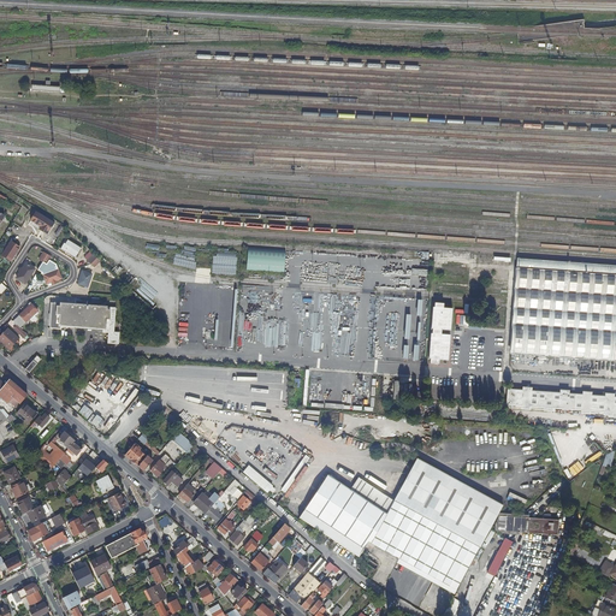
[(0,223),(1,220),(10,225),(12,221),(12,220),(0,213),(0,223)]
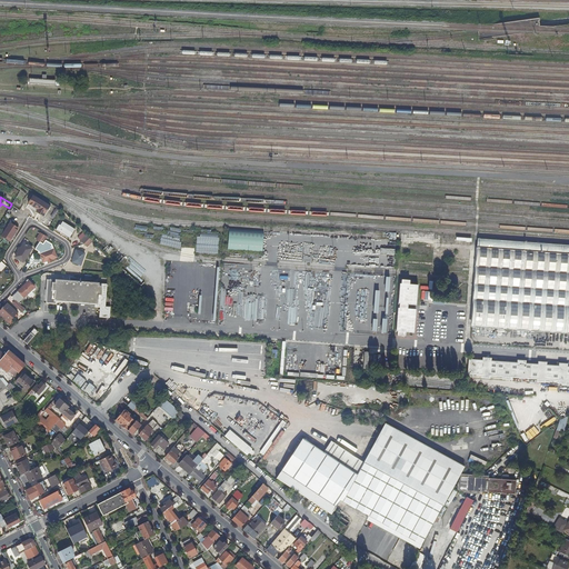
[(31,198),(29,203),(45,213),(48,208),(31,198)]
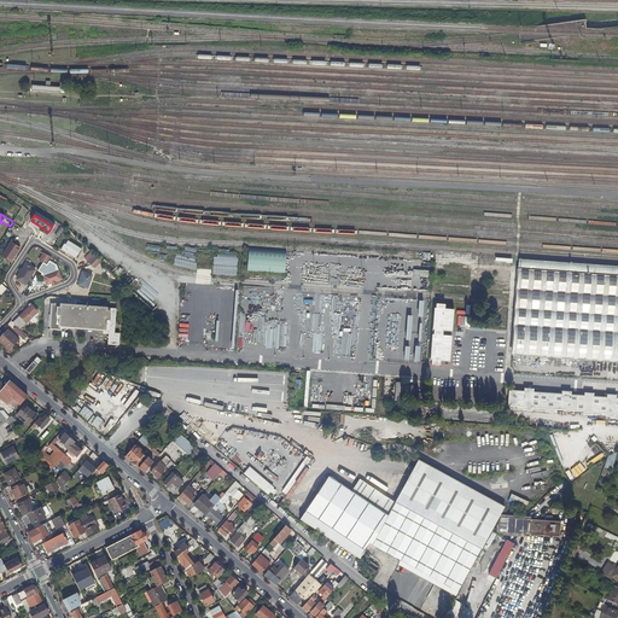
[(54,237),(58,239),(64,228),(60,226),(54,237)]
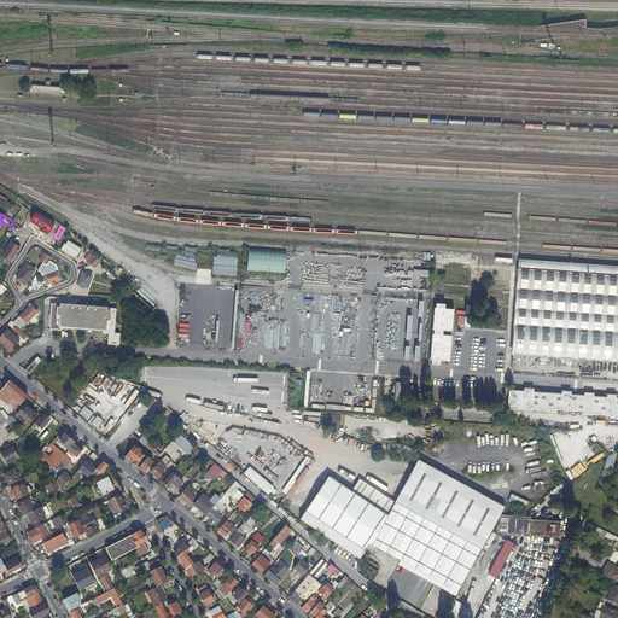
[(23,237),(9,227),(6,231),(21,240),(22,240),(23,239),(23,237)]
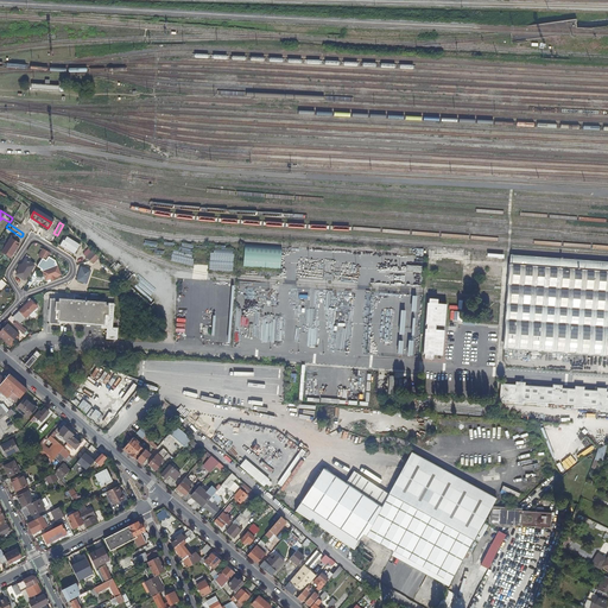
[(64,241),(63,241),(61,246),(74,254),(80,246),(67,238),(64,241)]
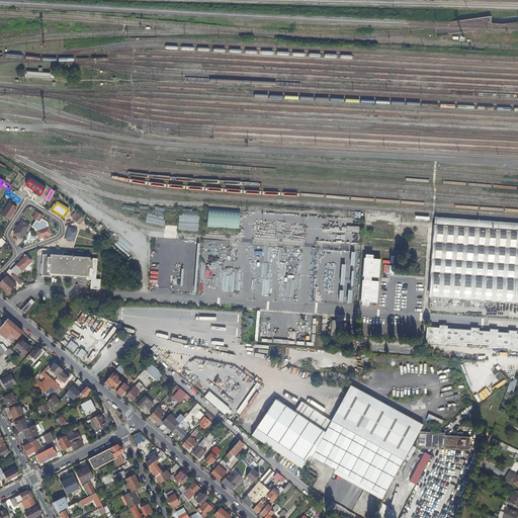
[(16,207),(9,203),(2,214),(8,219),(16,207)]
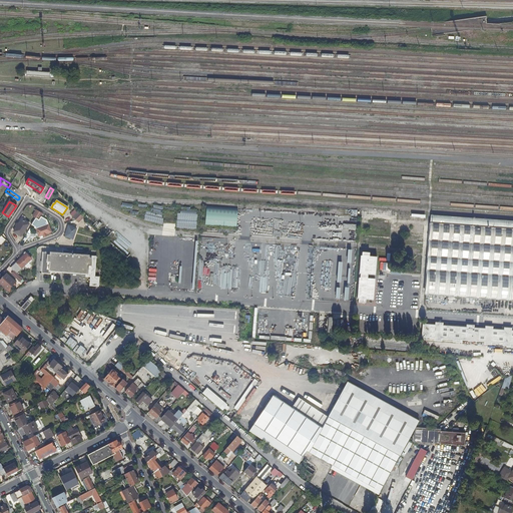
[(205,225),(237,226),(237,209),(206,208),(205,225)]
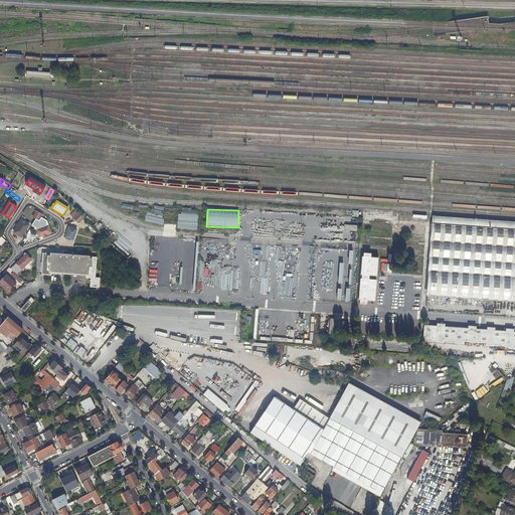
[(514,223),(435,218),(428,295),(514,301),(514,223)]
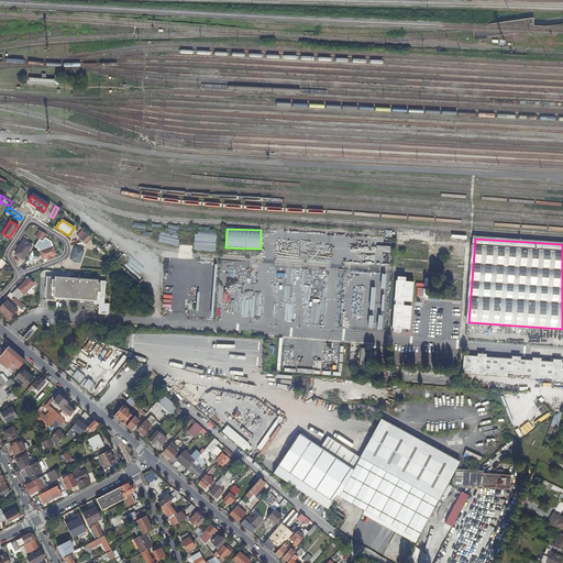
[(24,240),(15,254),(23,260),(32,245),(24,240)]
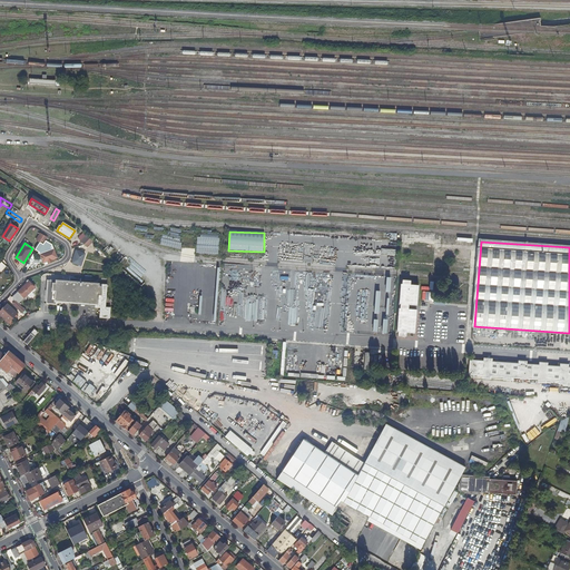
[(112,257),(117,252),(108,245),(104,249),(112,257)]
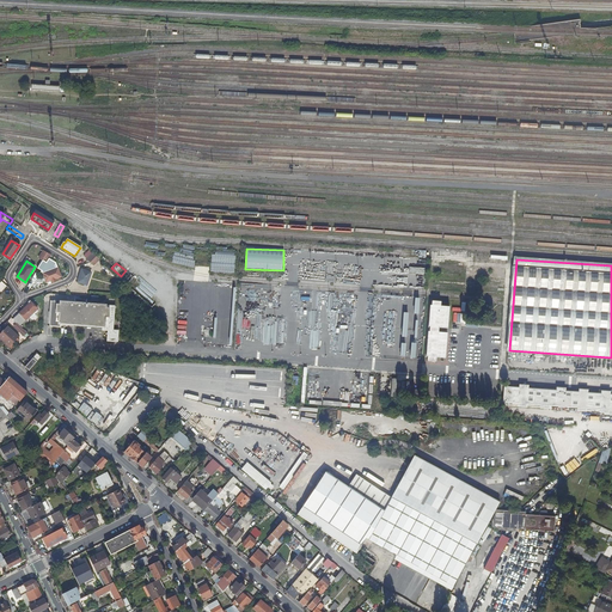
[(61,277),(60,275),(57,269),(43,274),(47,282),(61,277)]
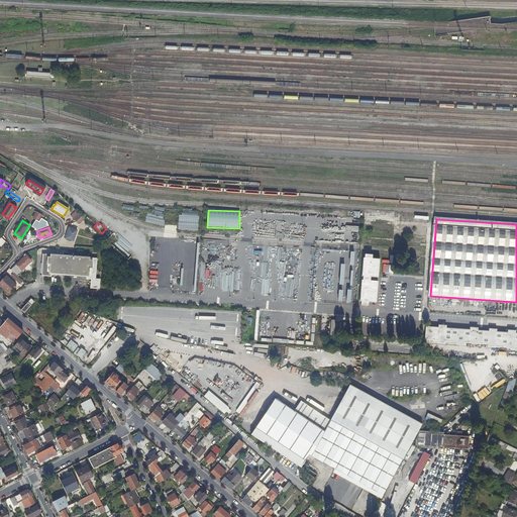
[(69,227),(66,238),(74,240),(77,230),(69,227)]
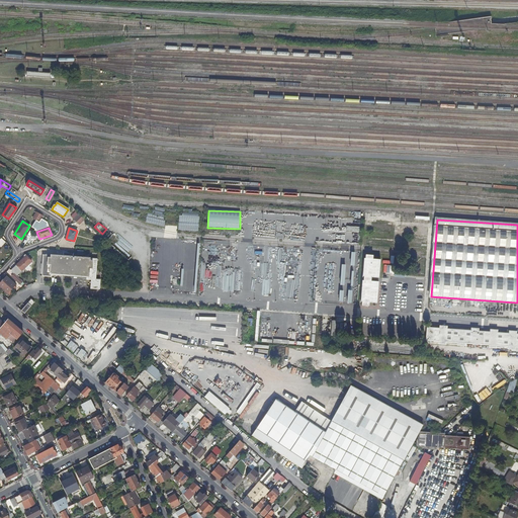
[(26,255),(16,264),(22,270),(31,261),(26,255)]
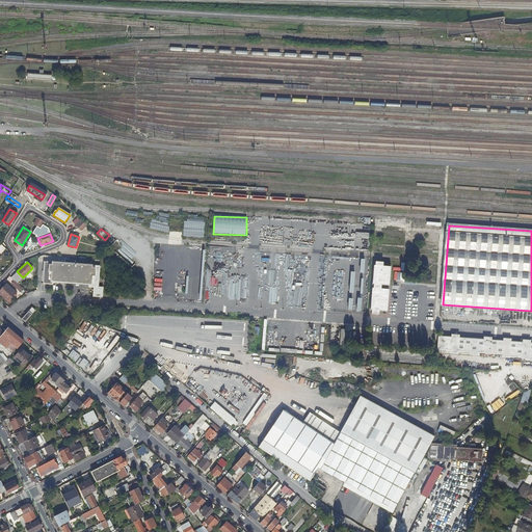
[(45,262),(44,283),(52,284),(53,282),(88,284),(88,287),(95,287),(94,296),(102,296),(103,287),(98,287),(100,266),(45,262)]
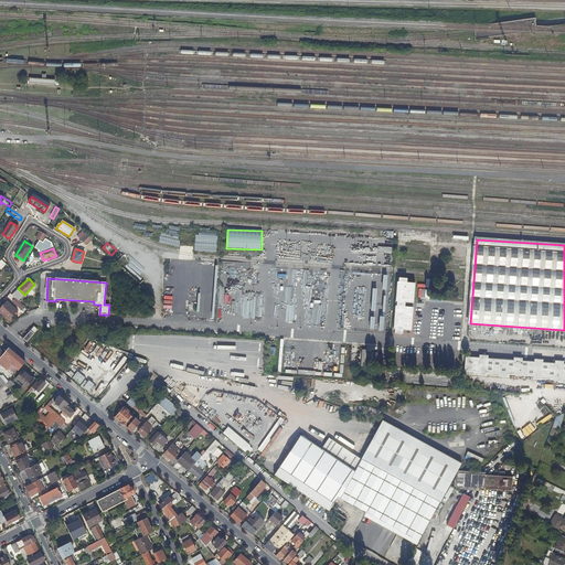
[(414,305),(415,284),(407,284),(408,279),(397,278),(394,334),(403,334),(404,331),(413,332),(414,307),(406,307),(406,304),(414,305)]
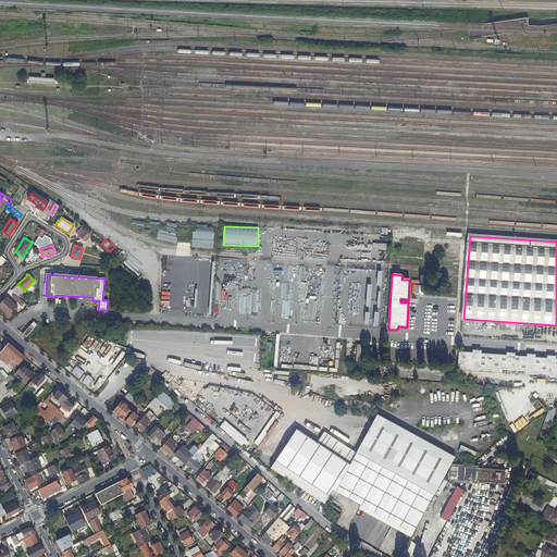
[(12,297),(20,304),(22,300),(15,294),(12,297)]
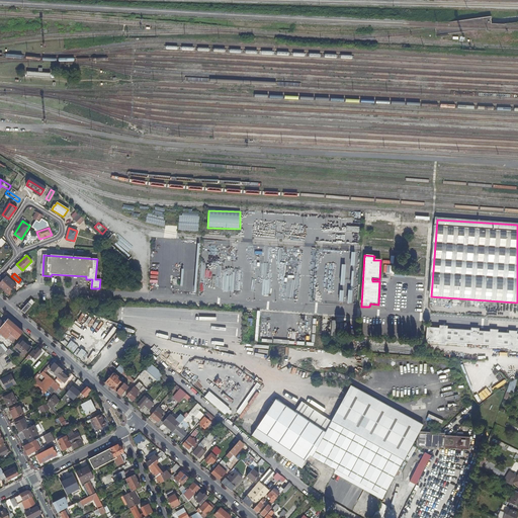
[(16,284),(6,276),(0,282),(0,286),(7,293),(16,284)]
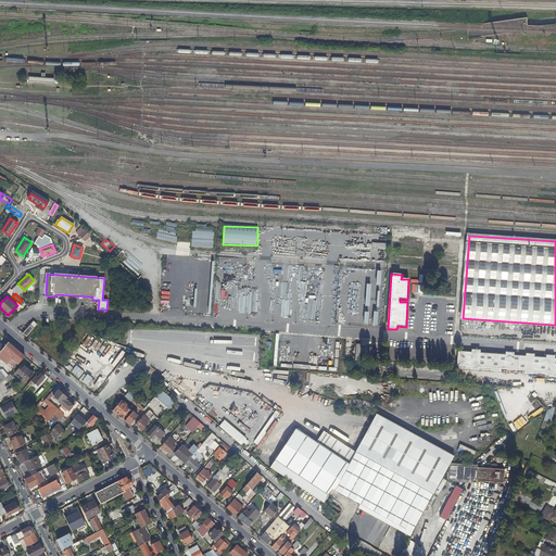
[(365,313),(364,325),(373,326),(374,313),(365,313)]
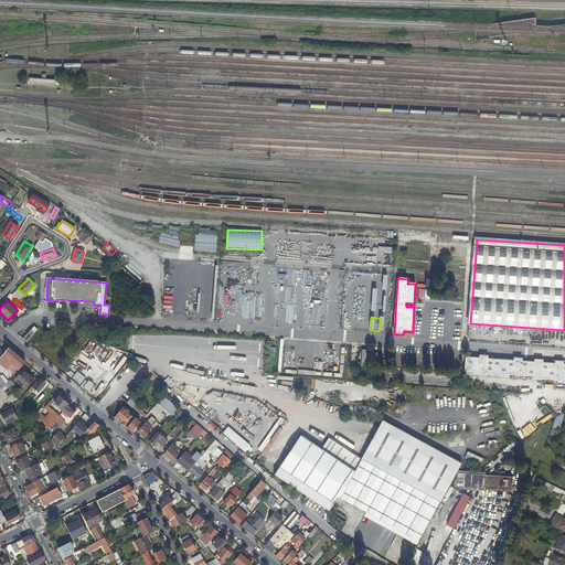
[(28,342),(38,329),(33,326),(23,339),(28,342)]
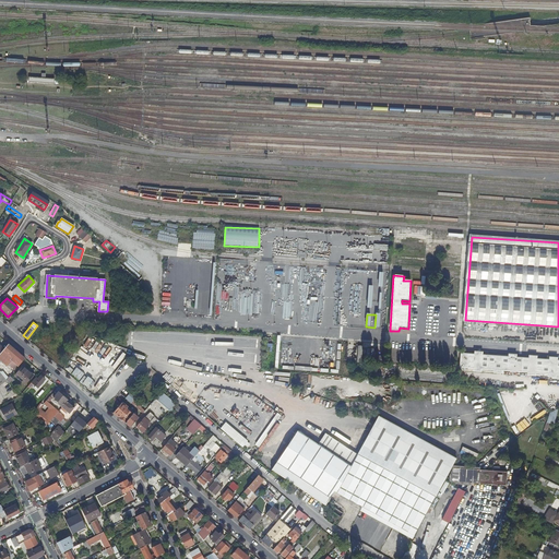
[(98,345),(96,344),(97,340),(87,336),(85,344),(97,348),(98,345)]
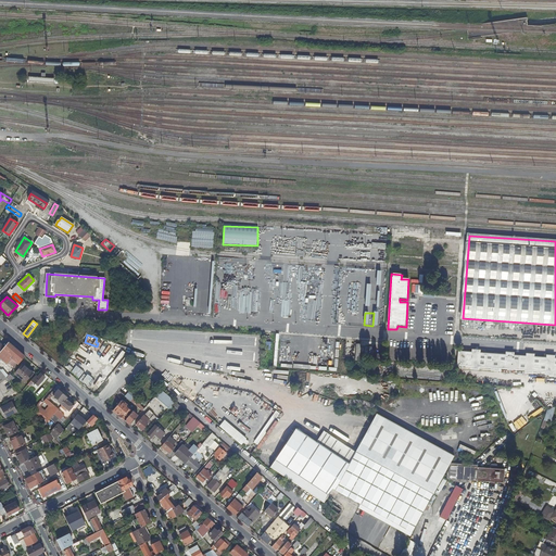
[(5,361),(14,368),(25,356),(9,342),(4,348),(0,352),(0,357),(5,362),(5,361)]
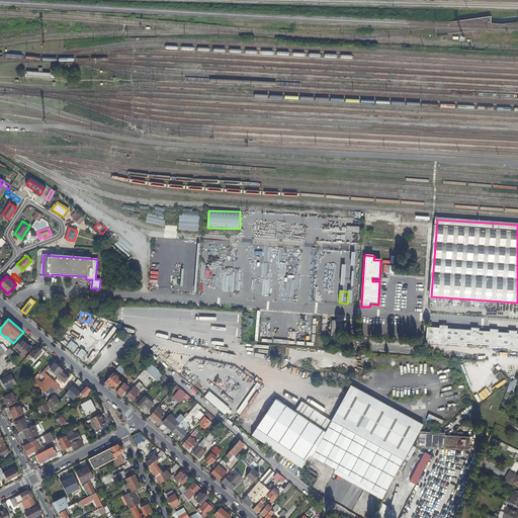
[(429,327),(428,342),(440,342),(439,346),(448,347),(448,342),(458,342),(458,346),(466,347),(466,342),(489,344),(489,348),(498,349),(498,345),(510,345),(510,349),(516,350),(517,345),(517,330),(511,330),(511,335),(499,334),(500,329),(491,329),(490,332),(481,332),(481,327),(472,327),(471,331),(449,330),(449,326),(441,325),(441,329),(429,327)]
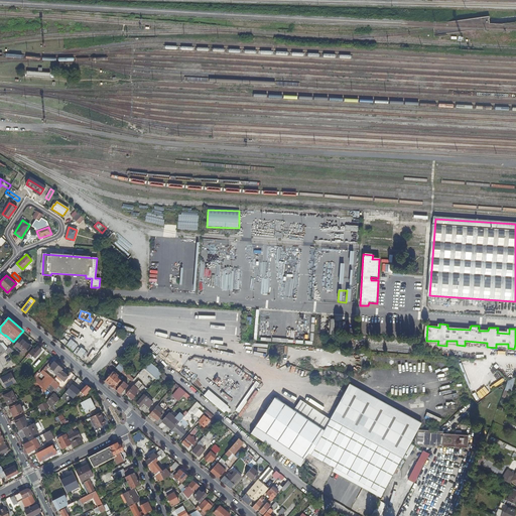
[(21,339),(14,347),(23,355),(30,347),(21,339)]
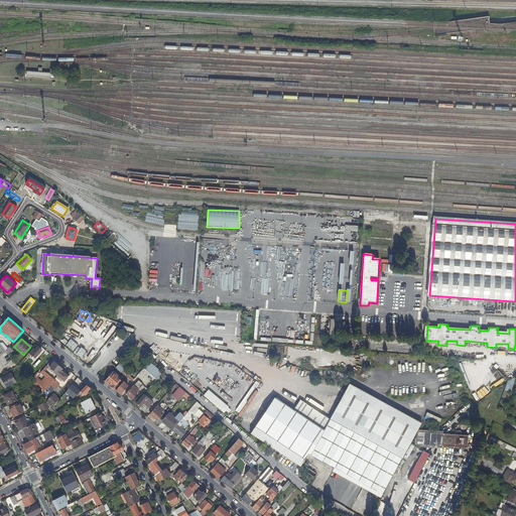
[(66,345),(83,360),(88,354),(72,339),(66,345)]
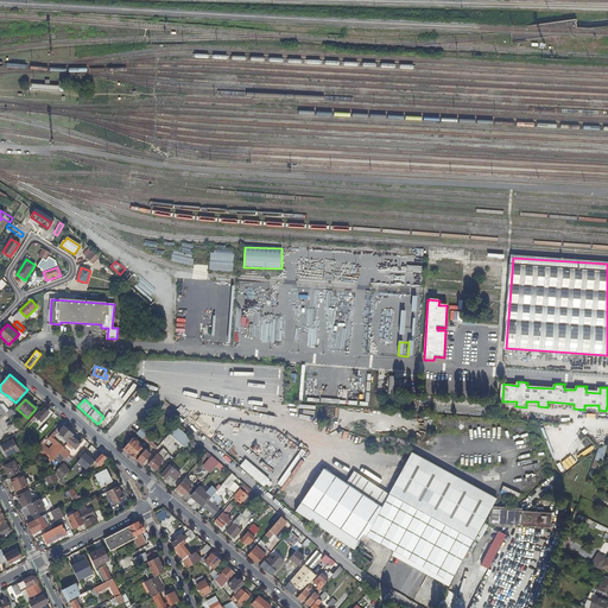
[(32,419),(35,422),(37,418),(42,422),(49,413),(44,409),(42,412),(39,410),(32,419)]
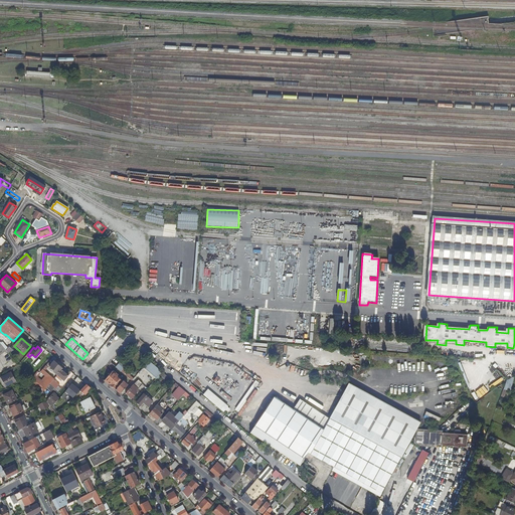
[(55,373),(52,377),(54,378),(57,375),(61,370),(62,369),(54,362),(56,359),(53,356),(42,369),(43,369),(44,370),(47,367),(48,367),(49,366),(53,369),(52,370),(55,373)]
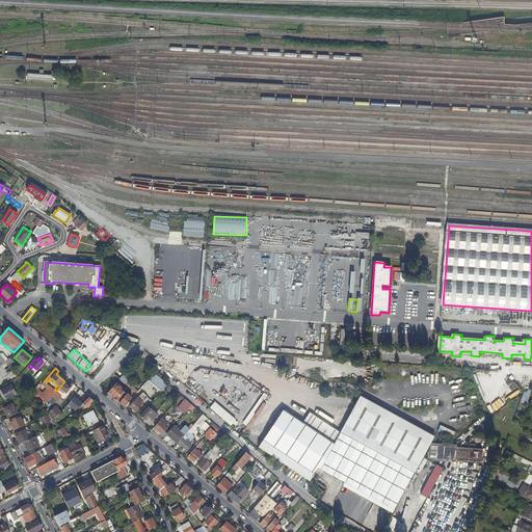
[(148,379),(161,391),(162,390),(167,383),(154,372),(151,376),(148,379)]
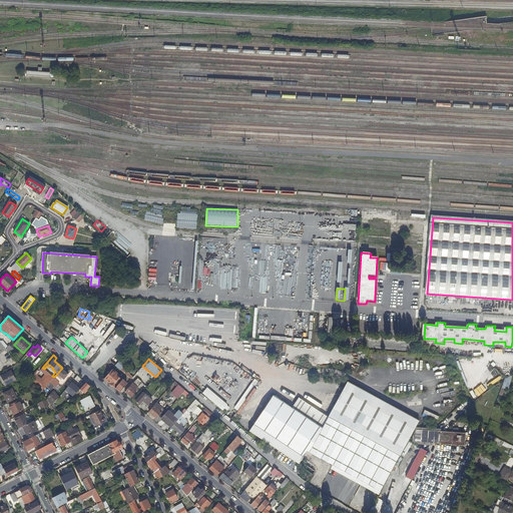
[(120,370),(131,379),(133,376),(122,367),(125,364),(121,360),(116,366),(120,370)]
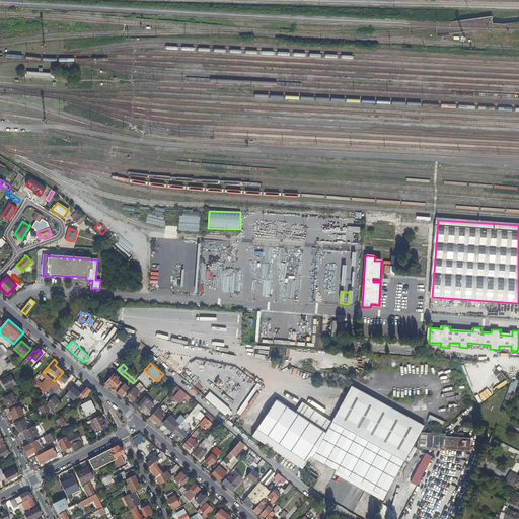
[(48,370),(45,373),(53,380),(56,376),(53,373),(54,372),(50,369),(49,370),(48,370)]
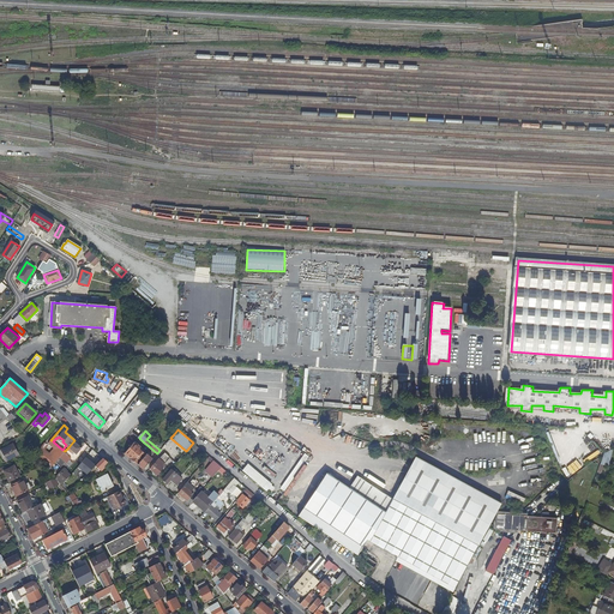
[(169,439),(184,452),(186,451),(170,438),(169,439)]
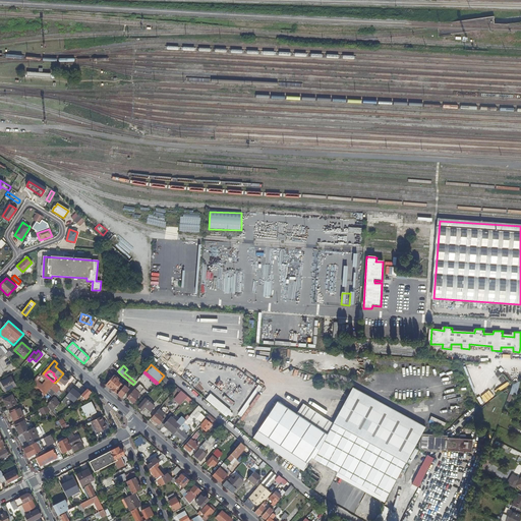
[(44,387),(35,380),(31,385),(41,394),(40,396),(42,399),(43,397),(51,388),(53,385),(55,383),(53,382),(45,374),(44,373),(41,377),(48,383),(44,387)]
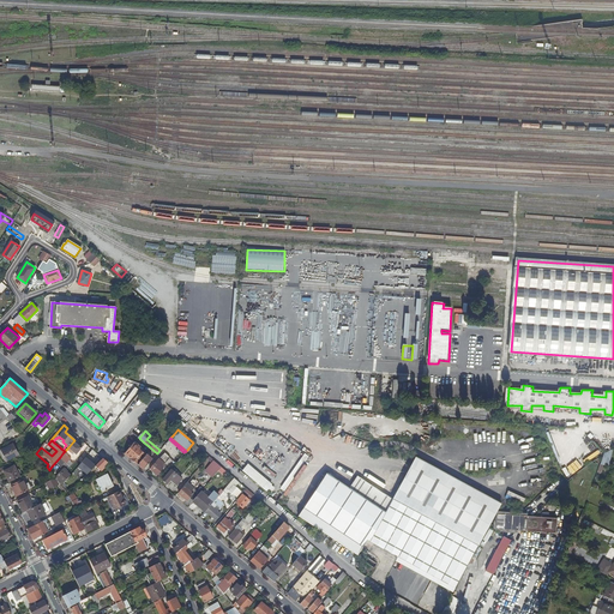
[(82,447),(73,441),(68,447),(76,455),(82,447)]
